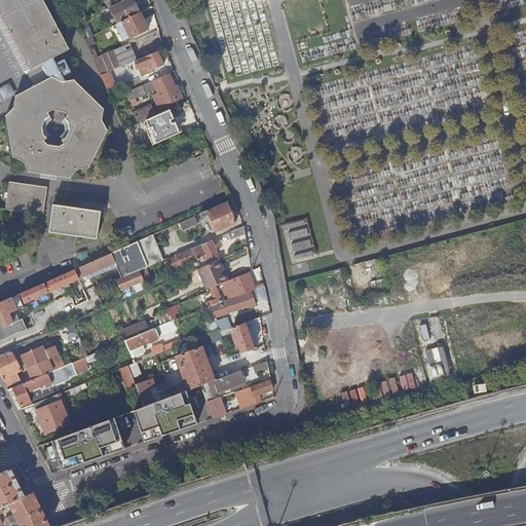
[(69,50),(41,0),(0,0),(0,14),(29,71),(44,63),(51,77),(37,85),(15,97),(20,108),(10,116),(14,156),(25,161),(29,174),(70,179),(76,170),(89,167),(107,132),(102,122),(104,110),(74,80),(65,82),(62,77),(70,73),(64,61),(55,64),(52,59),(69,50)]
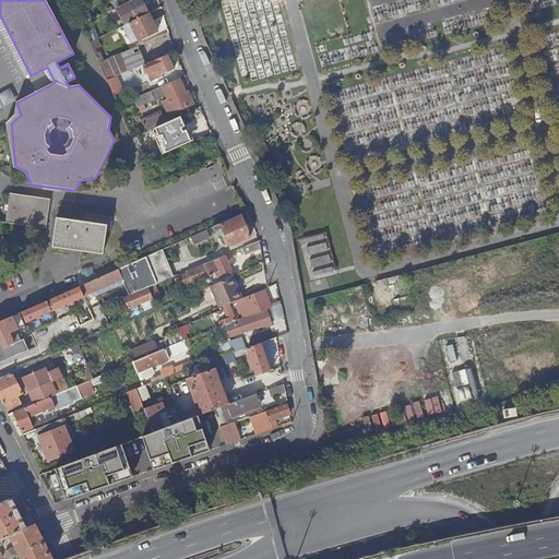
[(126,25),(130,23),(149,14),(142,0),(133,0),(117,9),(126,25)]
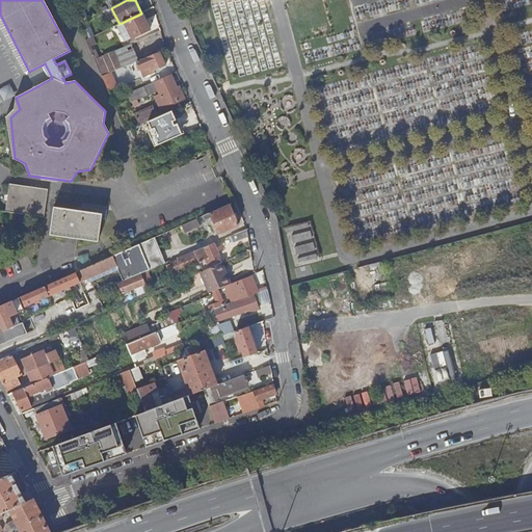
[(133,40),(150,31),(141,14),(124,22),(133,40)]
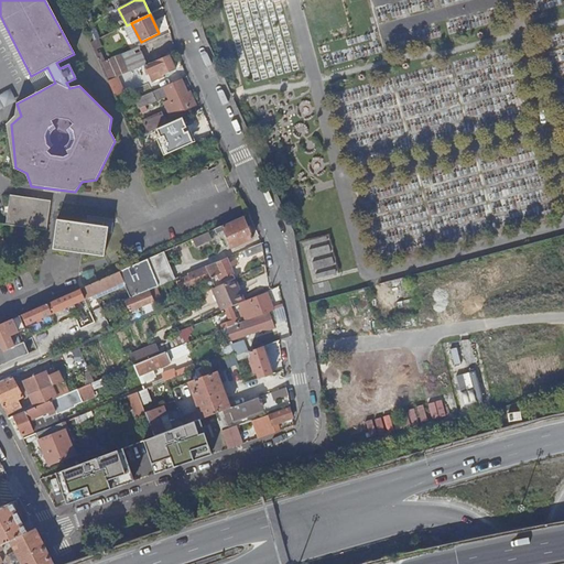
[(114,38),(94,47),(98,56),(118,46),(114,38)]
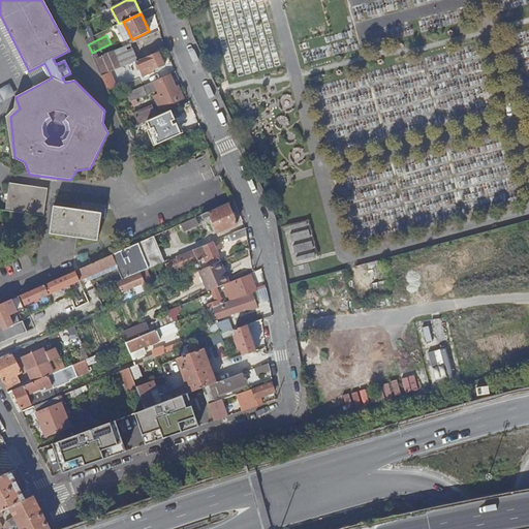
[(105,74),(136,61),(146,58),(138,41),(95,60),(100,76),(105,74)]
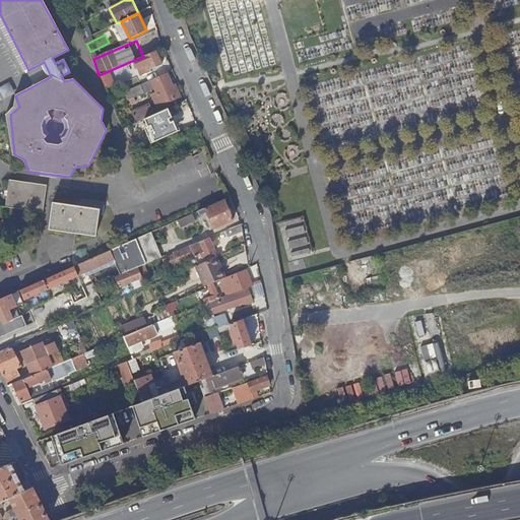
[(140,74),(150,70),(161,65),(155,52),(143,57),(134,60),(140,74)]
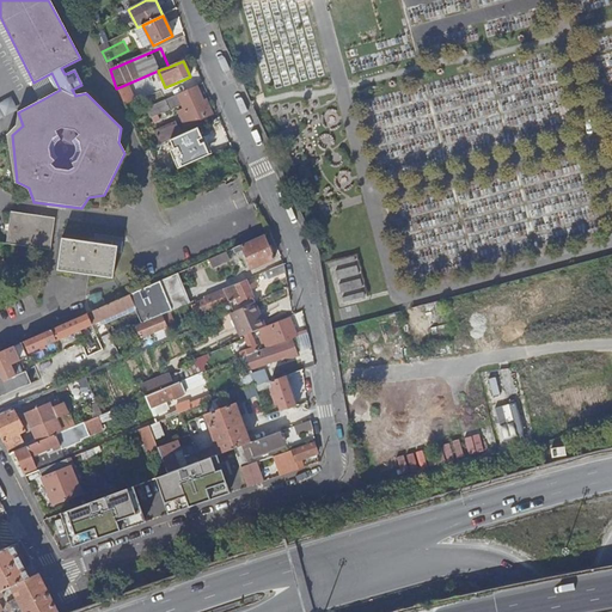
[(34,83),(43,99),(60,90),(51,73),(34,83)]
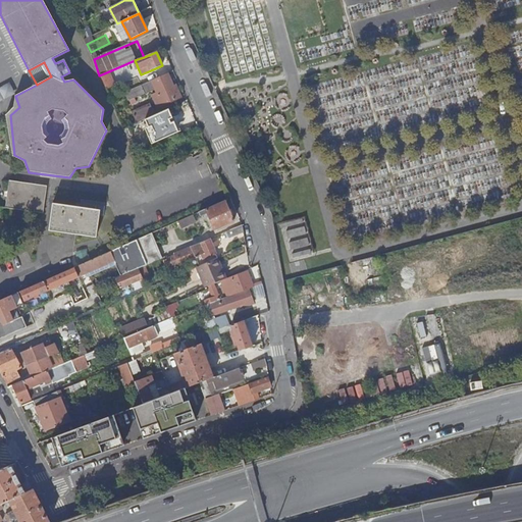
[(105,90),(110,88),(104,73),(99,75),(105,90)]
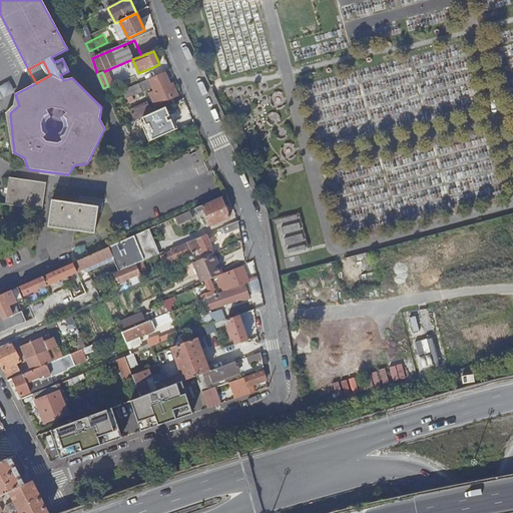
[(135,95),(152,87),(155,94),(153,95),(157,105),(175,96),(165,72),(124,90),(127,95),(134,92),(135,95)]
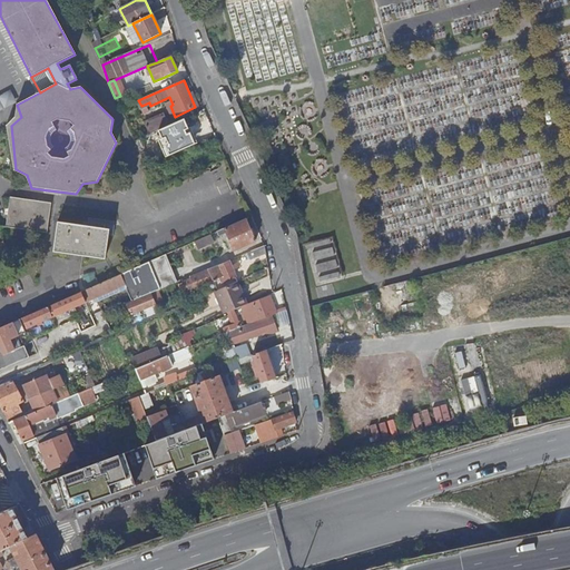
[(10,90),(0,95),(0,109),(16,101),(10,90)]
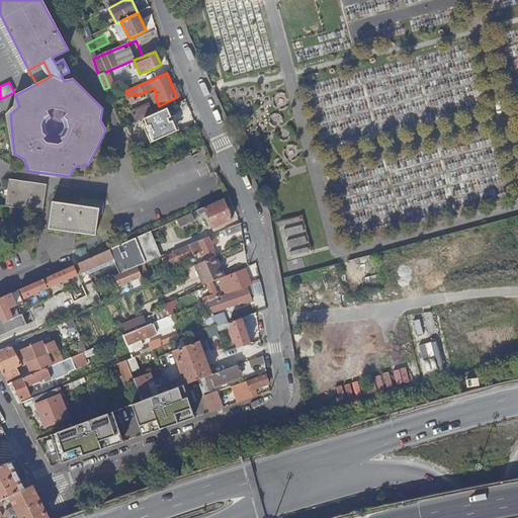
[(137,122),(154,114),(149,104),(147,106),(148,109),(134,116),(137,122)]
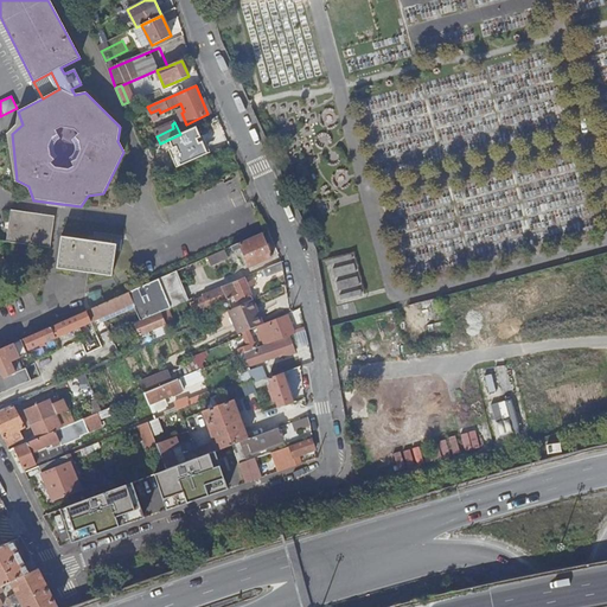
[(206,152),(196,128),(170,140),(180,165),(206,152)]
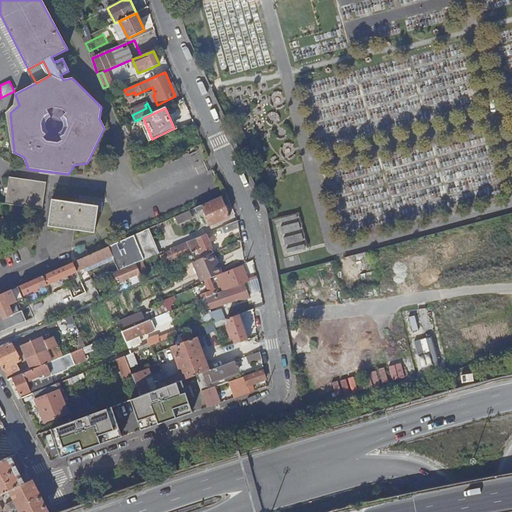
[(46,183),(9,177),(5,204),(42,210),(46,183)]
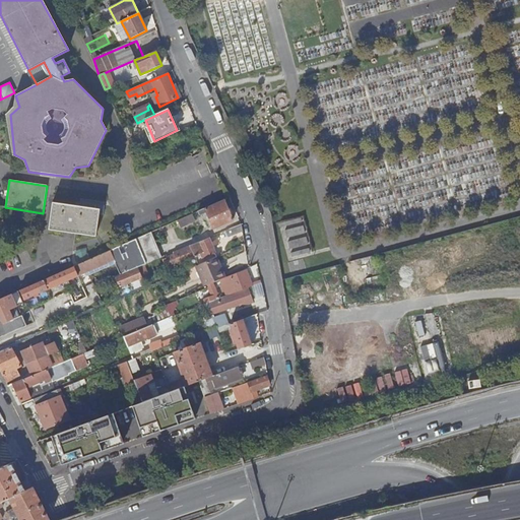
[(214,229),(233,220),(224,201),(215,205),(205,209),(214,229)]
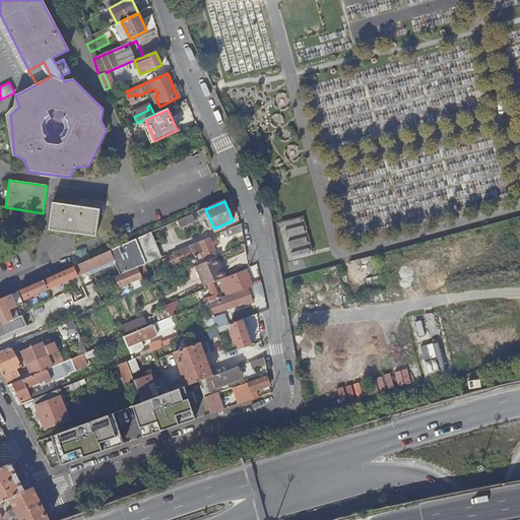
[(49,231),(95,237),(99,215),(100,210),(95,209),(53,203),(49,231)]
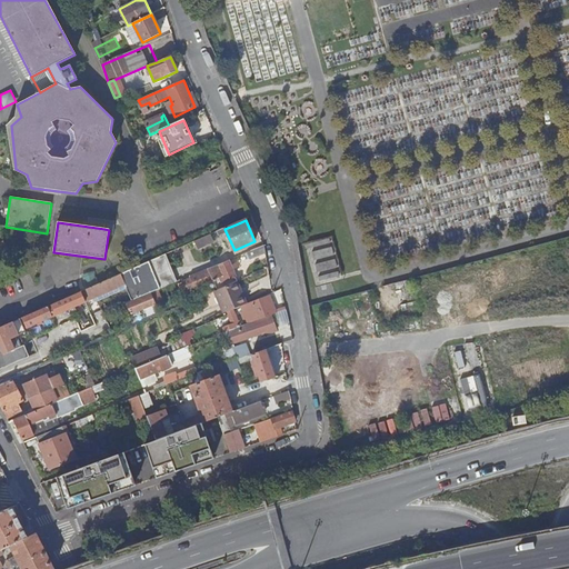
[(112,236),(113,226),(105,225),(105,229),(109,230),(108,236),(112,236)]
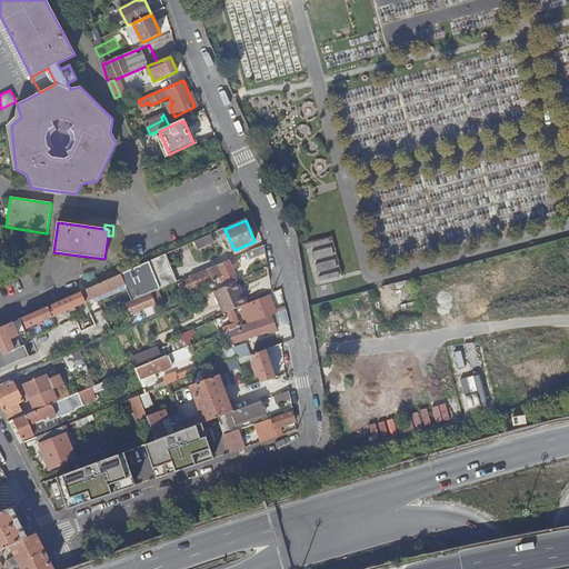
[(203,246),(213,241),(211,235),(196,241),(198,246),(202,243),(203,246)]
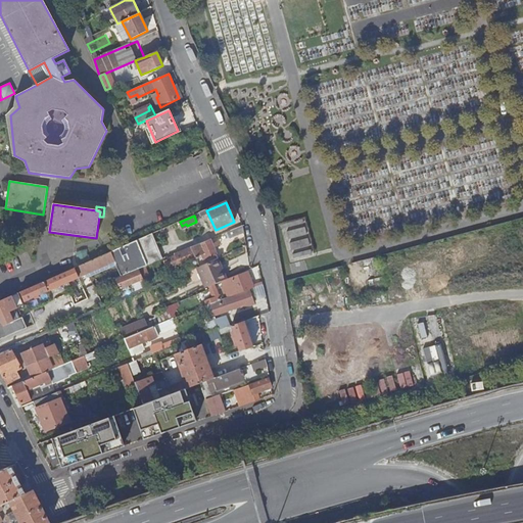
[(296,258),(315,251),(302,218),(284,224),(296,258)]
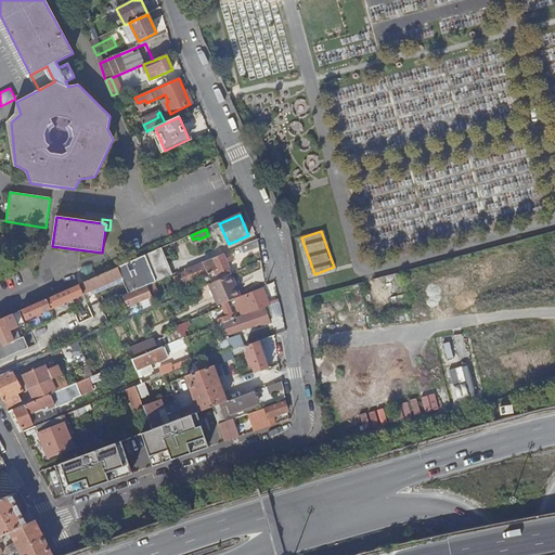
[(258,241),(242,247),(245,255),(259,248),(258,241)]
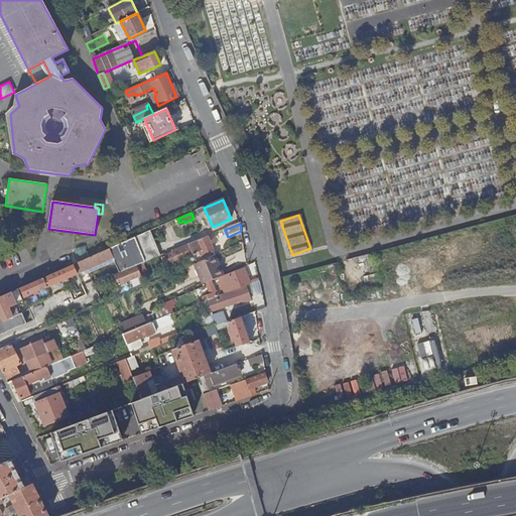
[(145,262),(158,257),(148,232),(135,238),(145,262)]
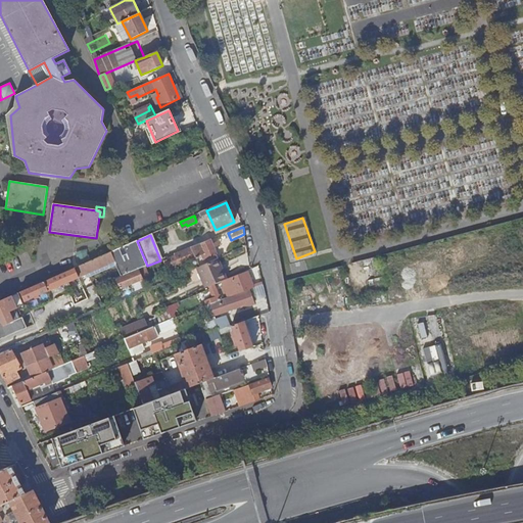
[(210,240),(191,248),(199,268),(205,266),(206,265),(204,260),(217,255),(214,249),(210,240)]
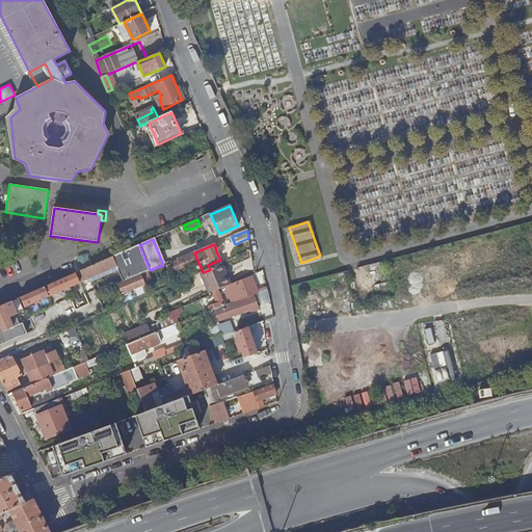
[(0,333),(15,327),(8,314),(116,267),(118,271),(123,282),(150,270),(139,245),(136,246),(80,271),(0,307),(0,333)]
